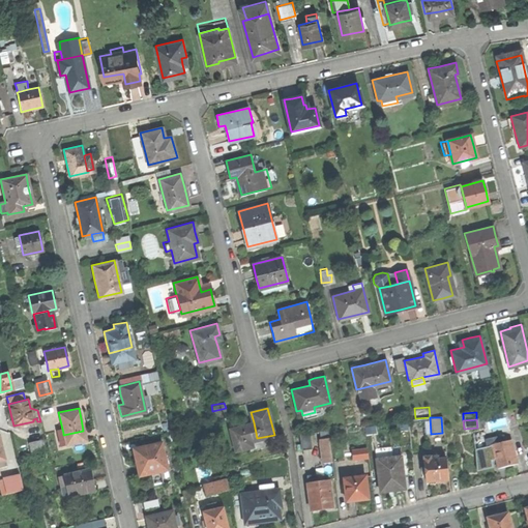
[(244,441),(257,438),(254,422),(230,429),(235,449),(245,447),(244,441)]
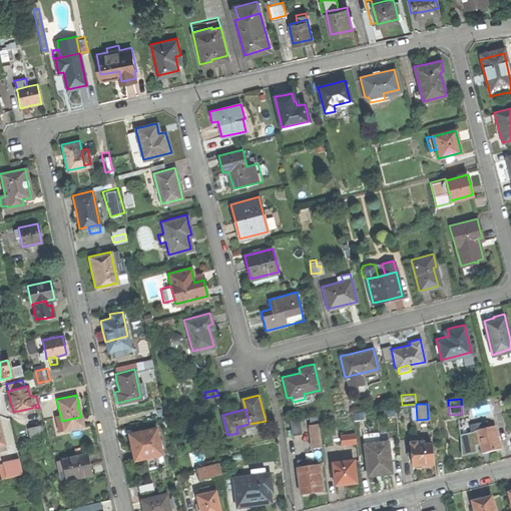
[(82,426),(80,417),(61,421),(61,419),(55,421),(57,431),(82,426)]
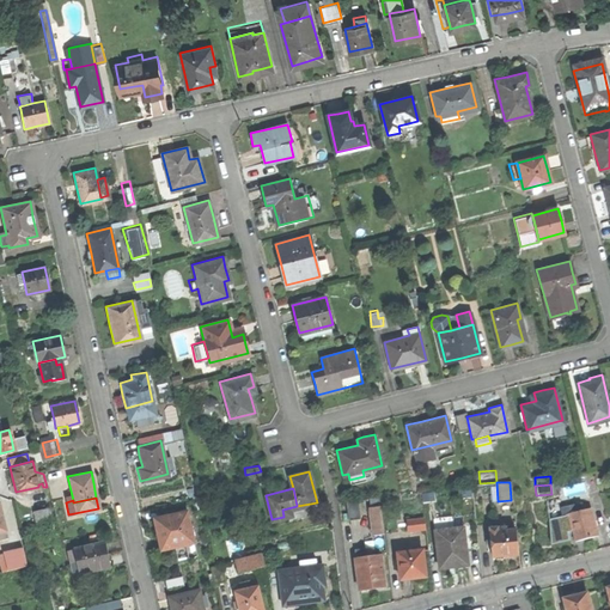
[(345,500),(347,519),(357,518),(355,499),(345,500)]
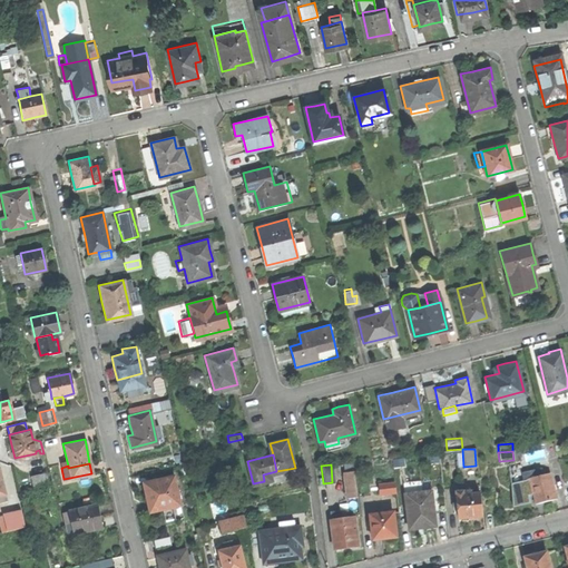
[(532,493),(535,502),(545,500),(555,497),(548,472),(537,476),(535,469),(527,471),(532,493)]
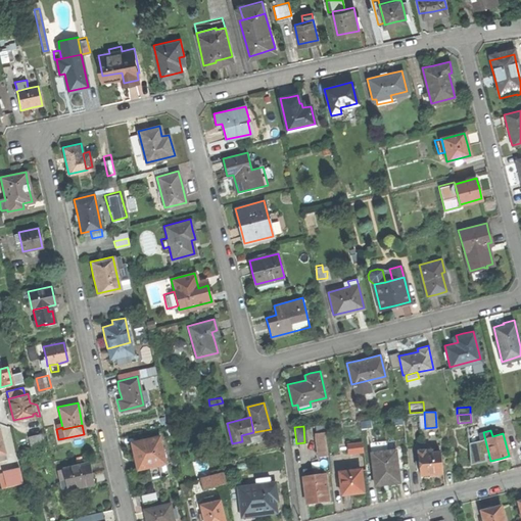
[(315,432),(318,456),(326,455),(324,431),(315,432)]
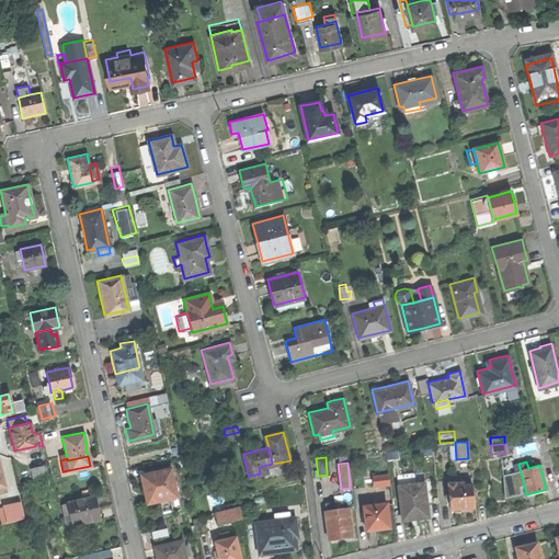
[(521,486),(524,486),(518,464),(513,465),(515,472),(518,487),(521,486)]
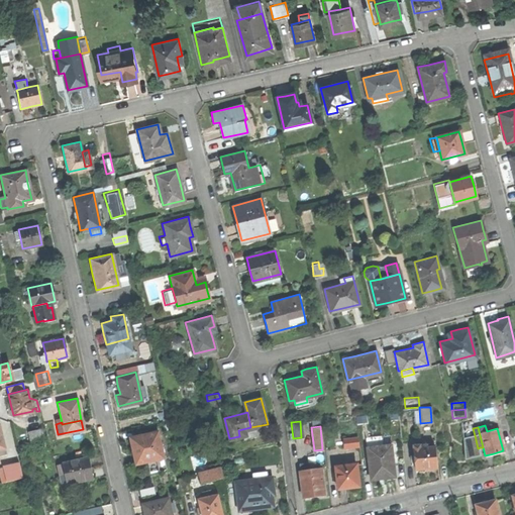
[(26,432),(30,447),(38,445),(34,430),(26,432)]
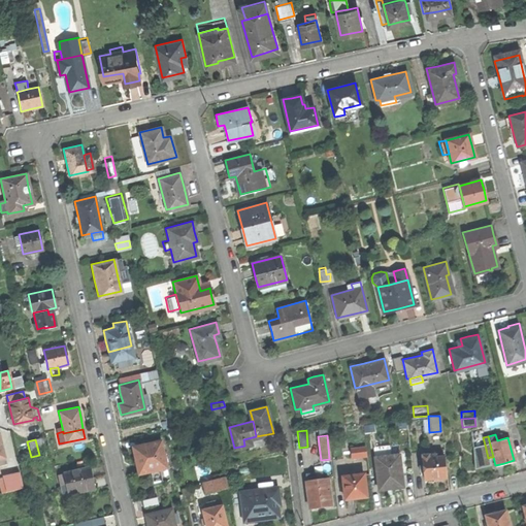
[(160,440),(132,447),(135,460),(138,473),(159,468),(166,466),(160,440)]
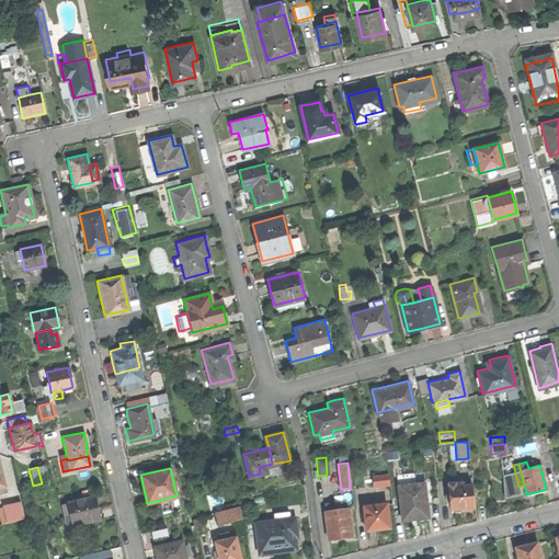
[(515,472),(513,474),(503,475),(505,497),(522,494),(521,486),(518,487),(515,472)]
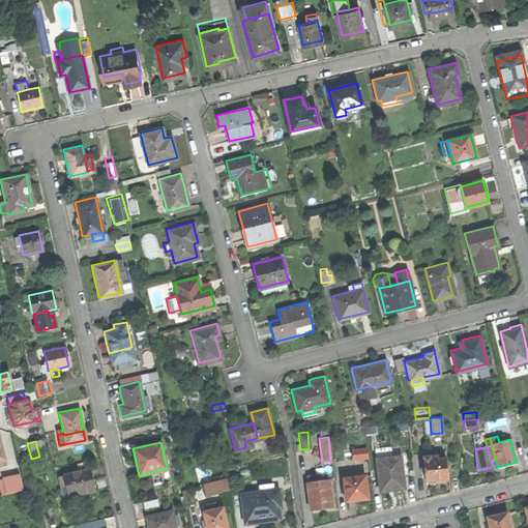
[(351,450),(352,459),(368,458),(367,448),(351,450)]
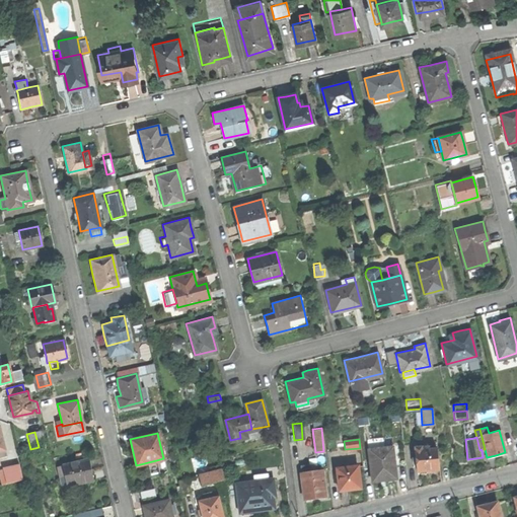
[(384,479),(395,478),(392,446),(368,448),(371,481),(384,479)]
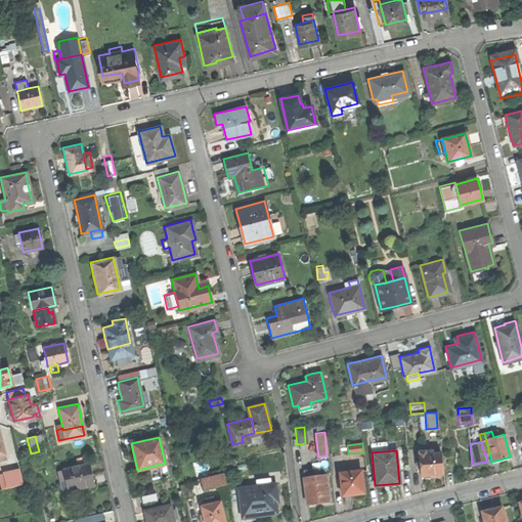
[(432,450),(419,451),(419,462),(416,462),(416,470),(420,470),(421,475),(423,478),(428,478),(430,476),(430,474),(435,474),(442,473),(441,453),(432,454),(432,450)]
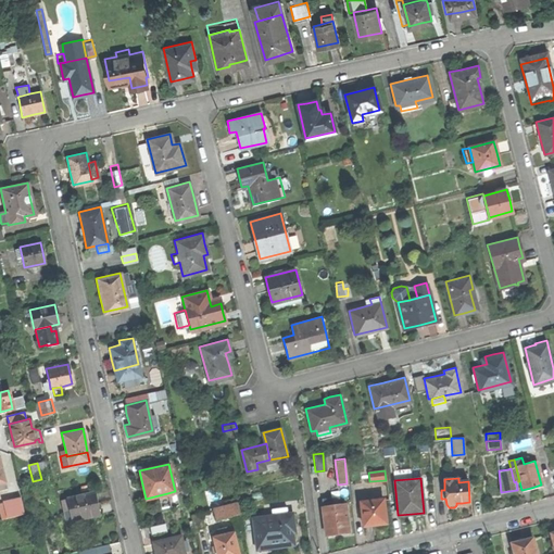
[(93,491),(65,498),(65,500),(60,501),(62,511),(67,508),(71,518),(71,521),(99,515),(97,503),(93,491)]
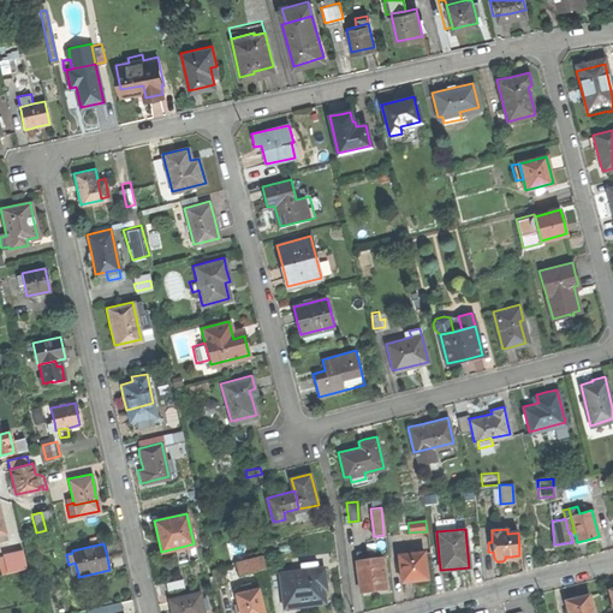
[(196,557),(194,543),(185,546),(188,559),(196,557)]
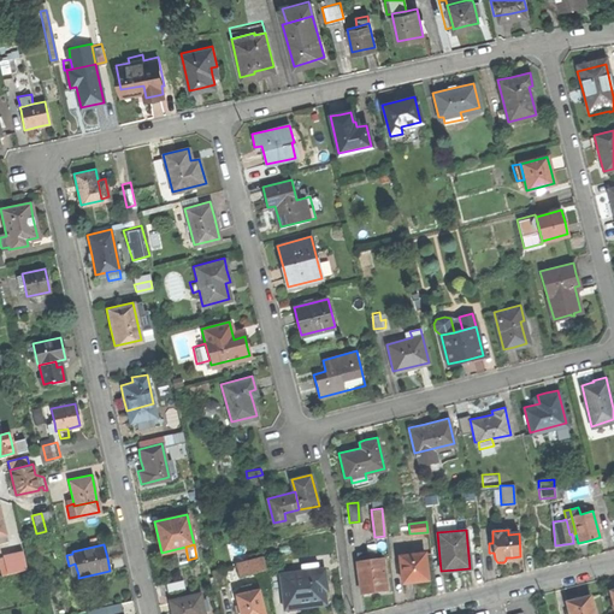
[(356,561),(360,594),(373,591),(387,590),(383,558),(367,560),(366,550),(356,551),(358,561),(356,561)]
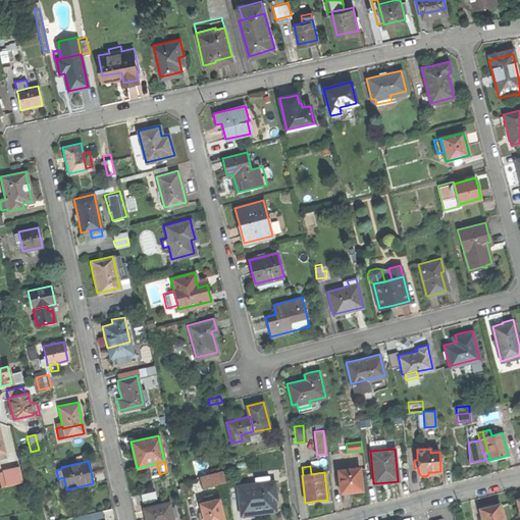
[(1,471),(4,485),(20,481),(17,467),(1,471)]
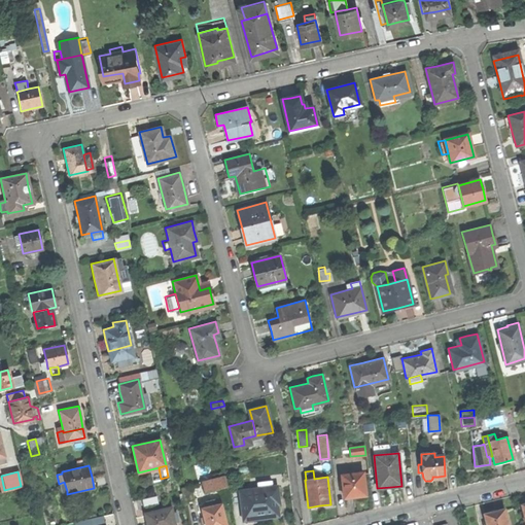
[(362,473),(340,475),(343,497),(350,496),(355,496),(357,498),(361,497),(363,494),(365,494),(362,473)]
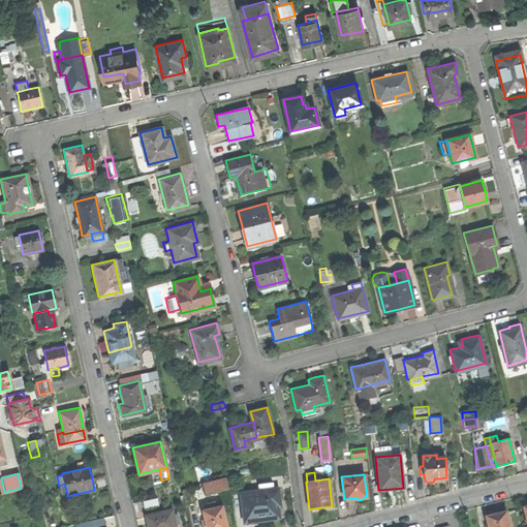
[(202,484),(204,493),(218,490),(227,488),(225,478),(202,484)]
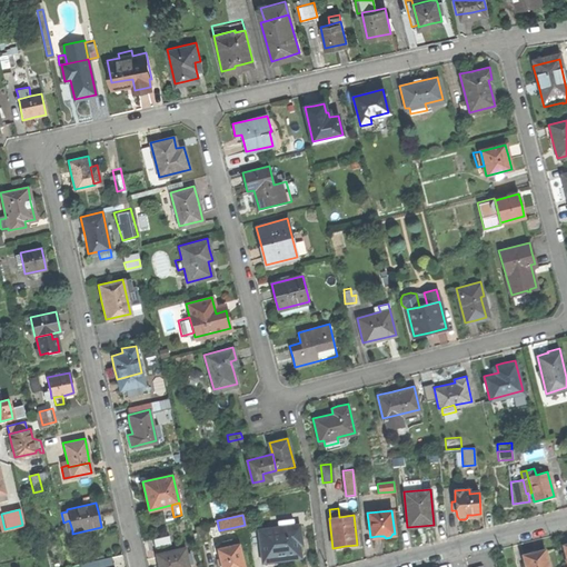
[(259,530),(261,561),(280,559),(299,558),(298,547),(301,547),(300,535),(299,536),(298,526),(292,526),(292,519),(277,520),(278,528),(259,530)]
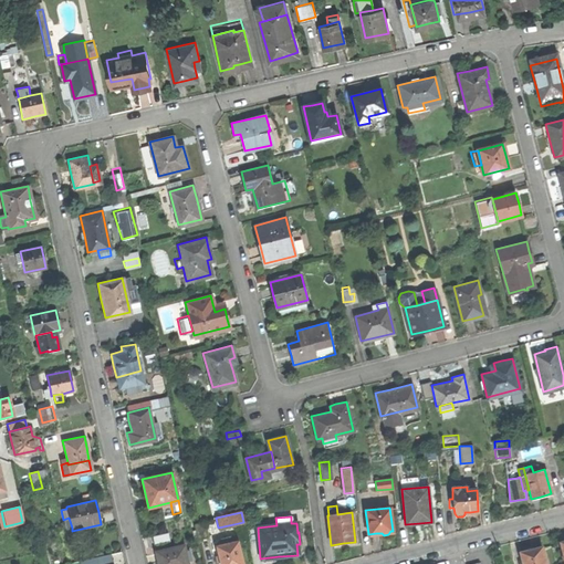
[(65,529),(72,528),(69,518),(63,520),(65,529)]
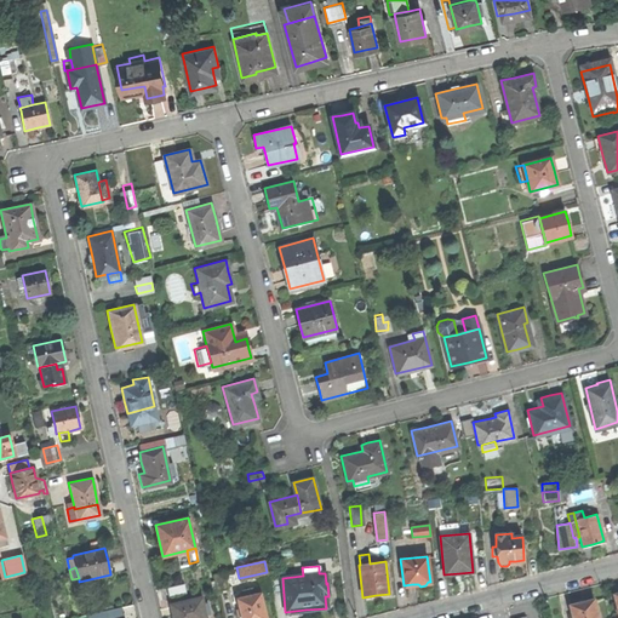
[(212,573),(216,589),(227,587),(222,571),(212,573)]
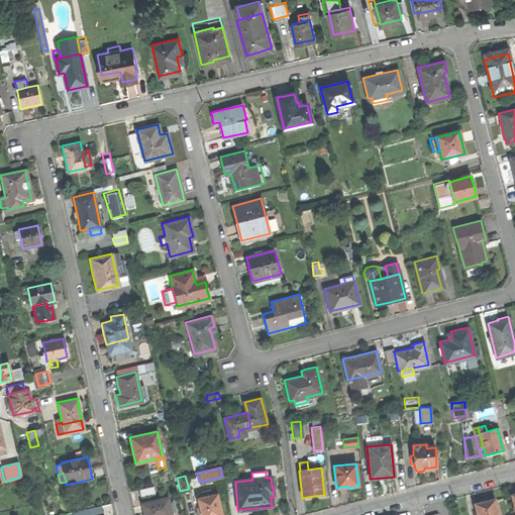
[(225,492),(222,477),(213,479),(216,494),(225,492)]
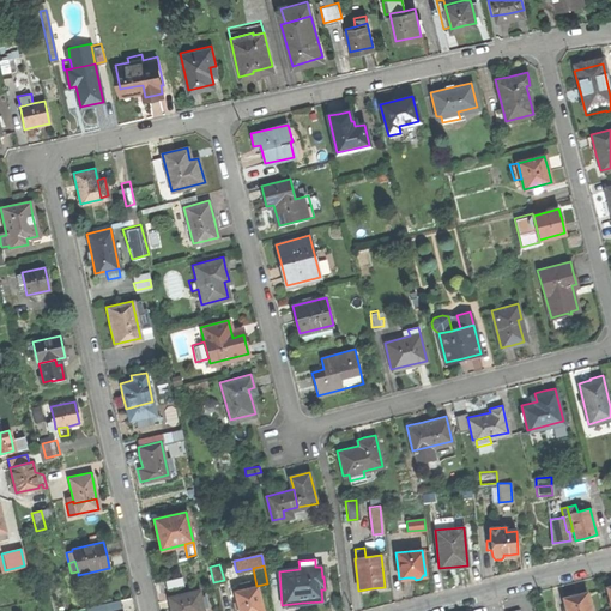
[(163,579),(165,590),(182,585),(181,575),(163,579)]
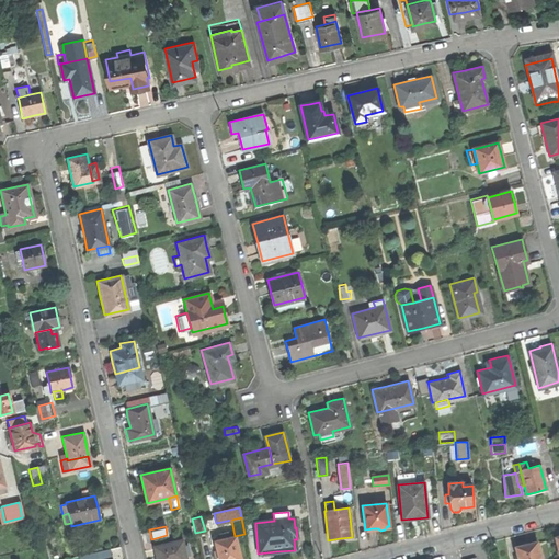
[(240,558),(235,536),(228,538),(227,531),(217,533),(218,536),(215,536),(216,540),(214,542),(217,558),(240,558)]
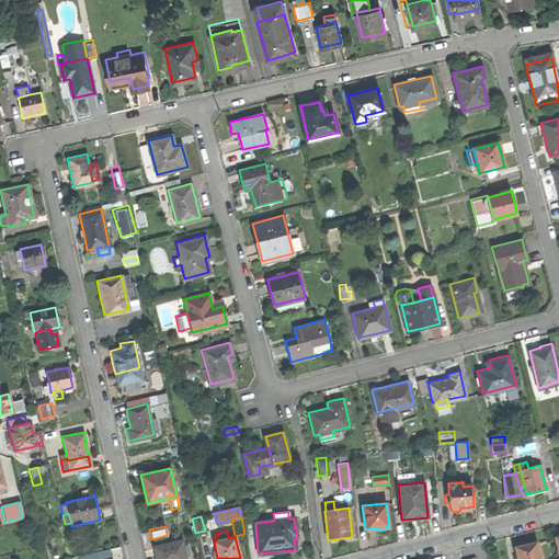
[(153,546),(156,558),(185,558),(181,539),(153,546)]
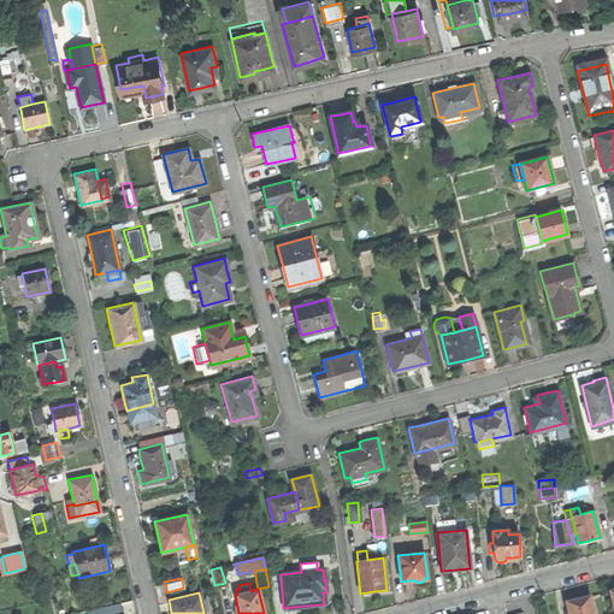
[(570,613),(595,613),(590,595),(577,597),(567,600),(570,610),(570,613)]
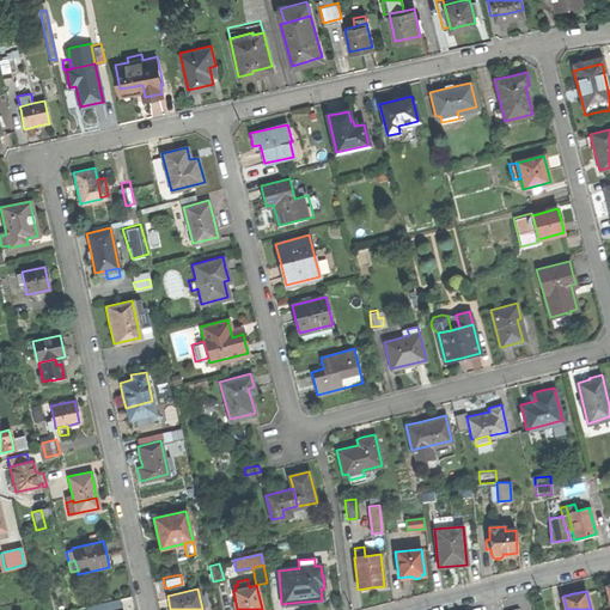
[(86,609),(116,609),(126,609),(123,598),(86,604),(86,609)]
